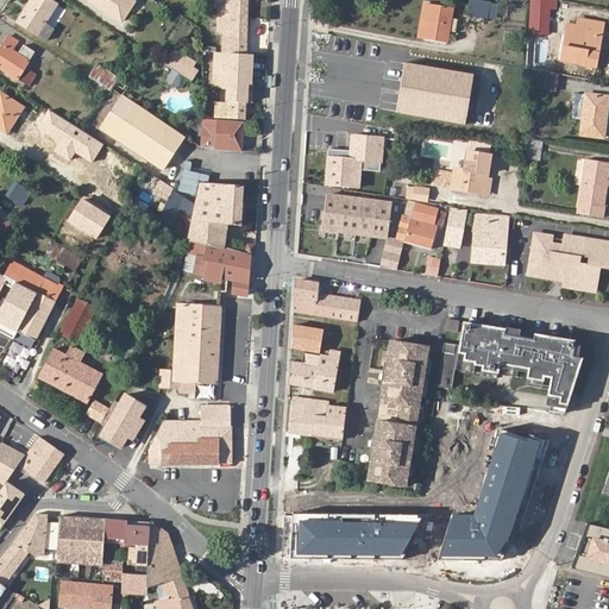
[(45,24),(57,5),(50,0),(31,0),(18,22),(48,41),(54,30),(45,24)]
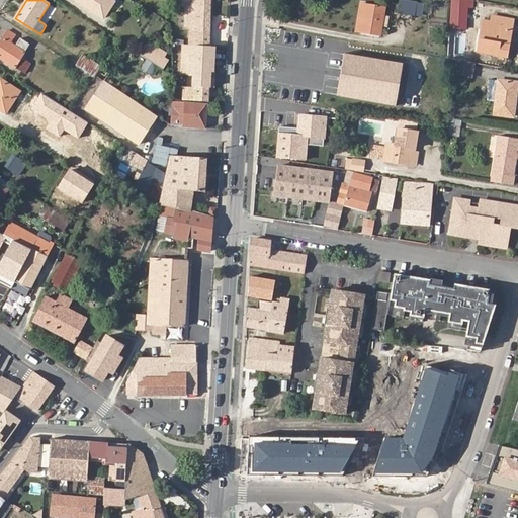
[(111,0),(73,0),(102,18),(113,1),(111,0)]
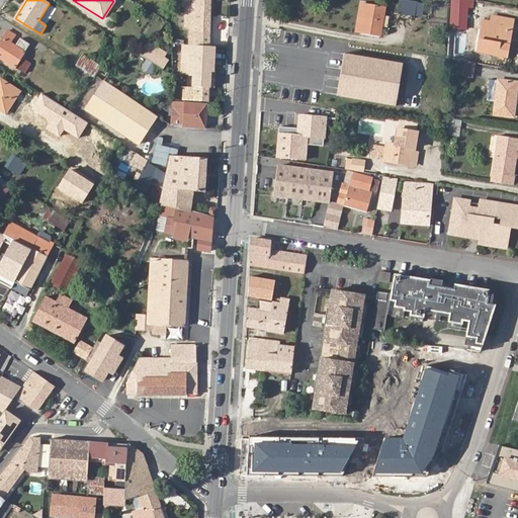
[(210,47),(210,15),(200,15),(199,0),(183,0),(183,5),(186,6),(191,6),(190,26),(189,39),(185,38),(184,45),(210,47)]
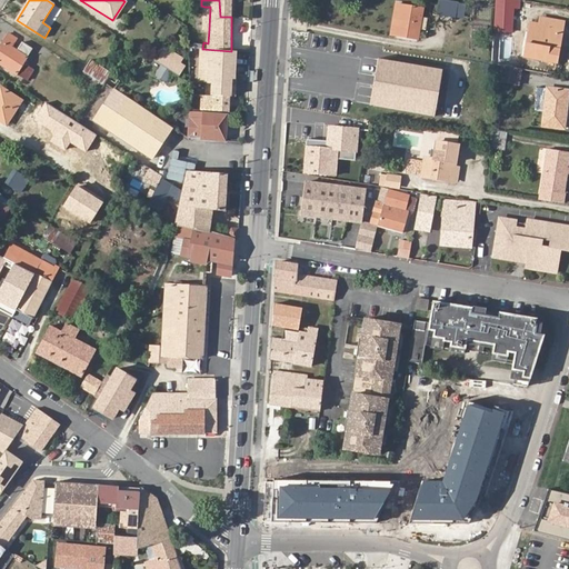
[(231,17),(231,0),(219,0),(220,17),(231,17)]
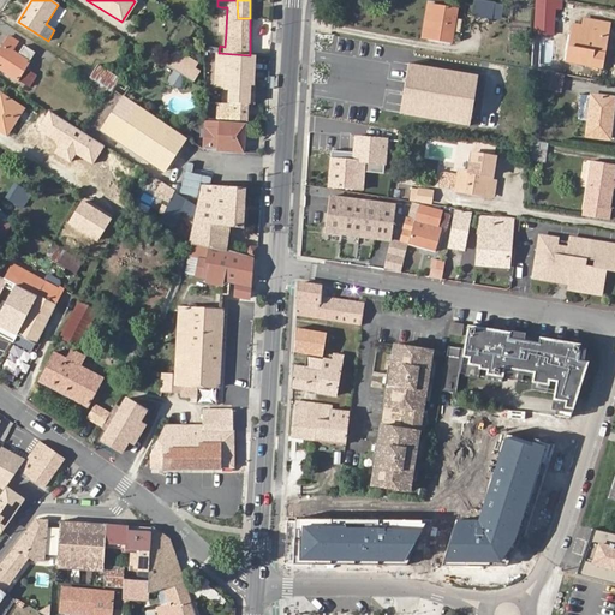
[(476,0),(475,13),(483,16),(485,1),(481,0),(476,0)]
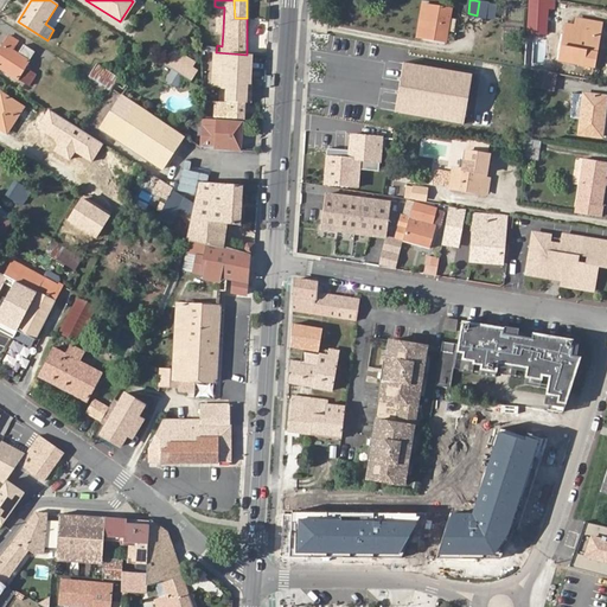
[(528,0),(529,4),(526,32),(545,33),(548,8),(554,8),(554,0),(528,0)]
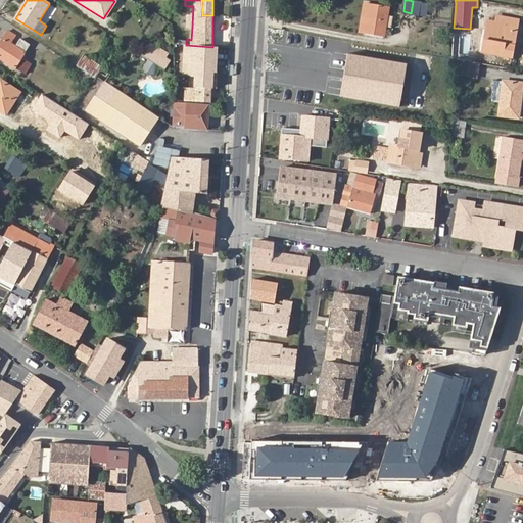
[(363,2),(359,32),(365,33),(370,3),(363,2)]
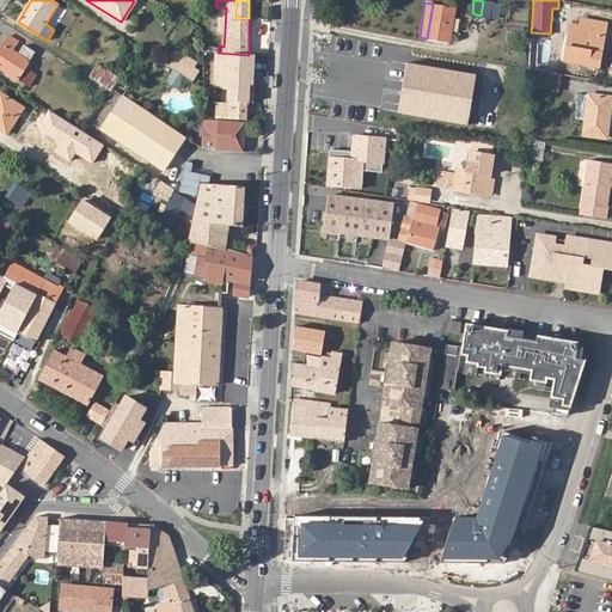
[(433,4),(427,38),(451,43),(451,40),(457,8),(433,4)]
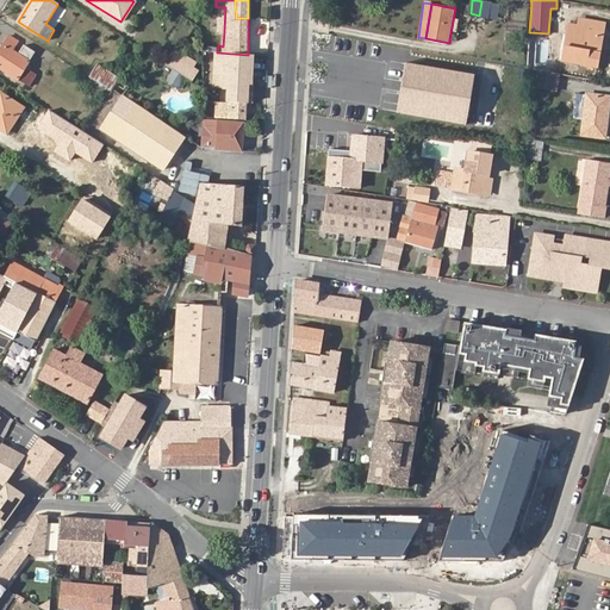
[(562,61),(596,68),(604,23),(589,19),(590,18),(580,16),(579,18),(578,18),(572,47),(565,45),(562,61)]
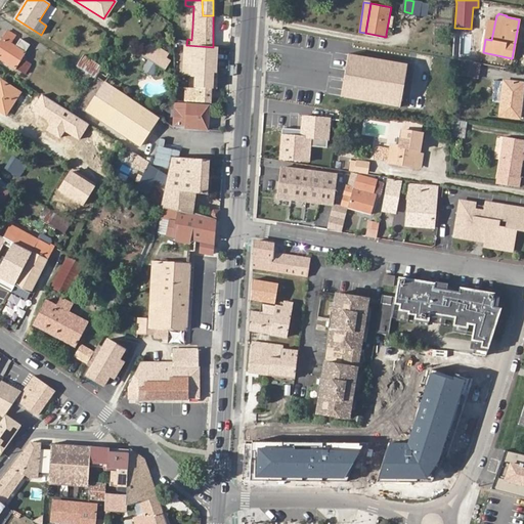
[(8,31),(0,43),(0,59),(25,75),(31,66),(22,58),(30,44),(20,39),(15,46),(11,43),(15,36),(8,31)]
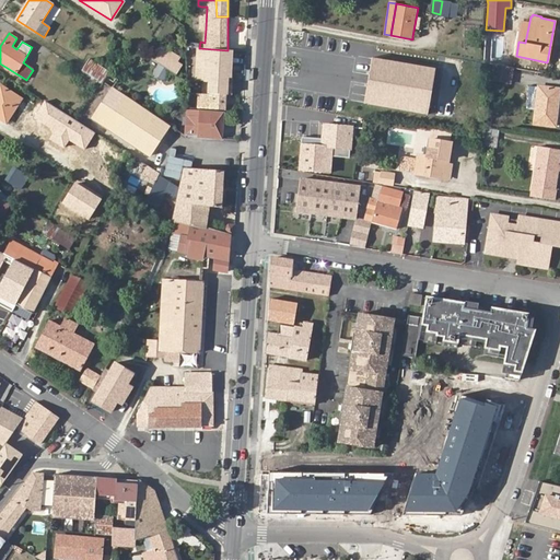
[(226,95),(229,50),(228,50),(199,48),(198,48),(197,72),(210,73),(209,81),(209,94),(198,94),(197,108),(225,111),(226,95)]
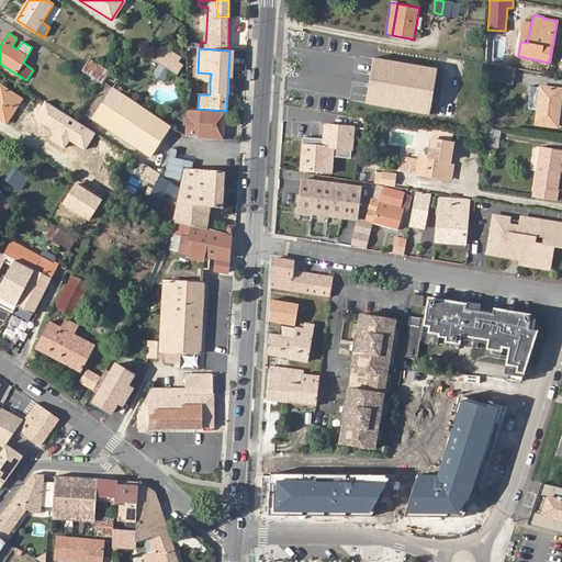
[(158,49),(153,59),(171,71),(178,63),(158,49)]
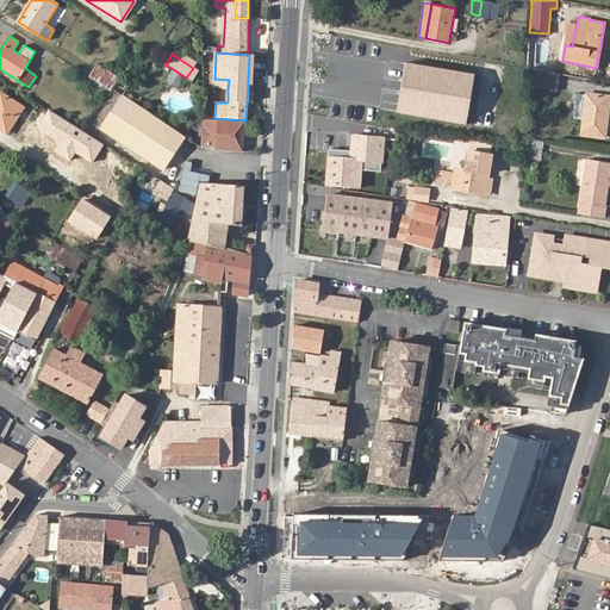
[(559,91),(560,73),(551,73),(552,60),(536,58),(534,88),(559,91)]
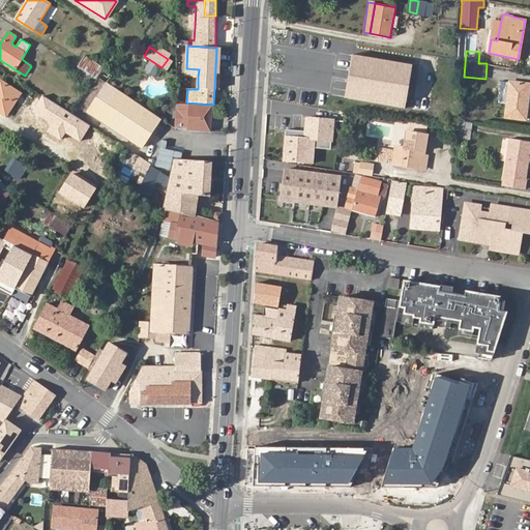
[(415,64),(355,53),(347,98),(407,109),(415,64)]
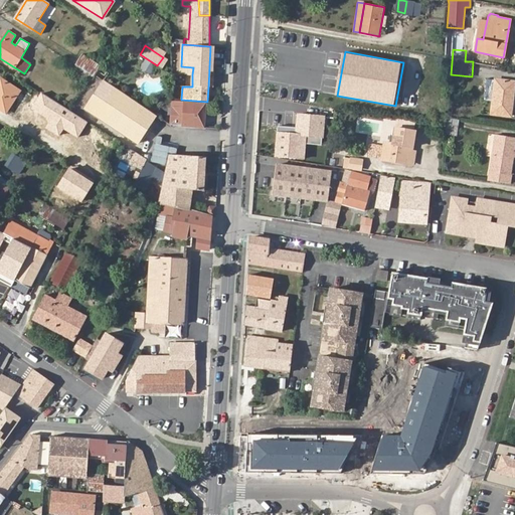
[(75,65),(94,76),(102,65),(82,54),(75,65)]
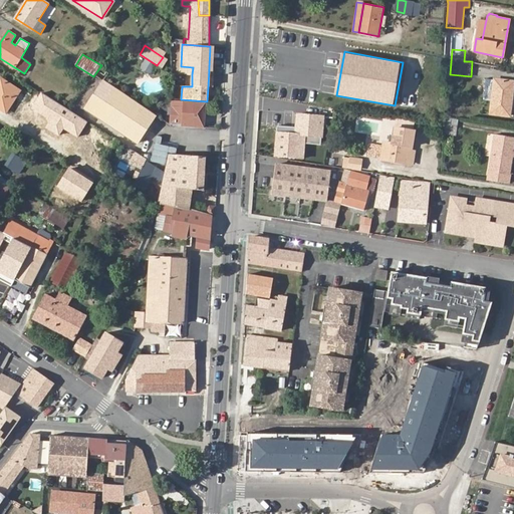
[(163,57),(157,65),(161,67),(166,59),(163,57)]
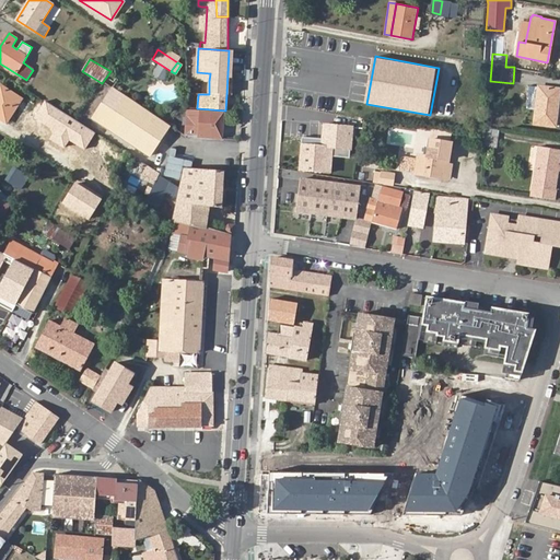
[(114,76),(109,83),(137,96),(140,89),(114,76)]
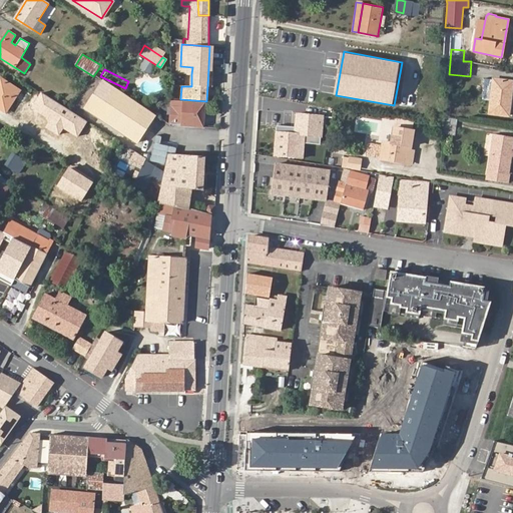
[(0,108),(5,112),(19,91),(0,78),(0,108)]
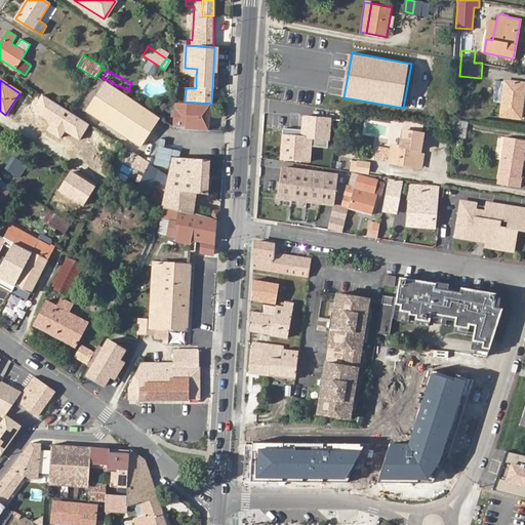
[(501,116),(521,118),(524,84),(506,81),(501,116)]
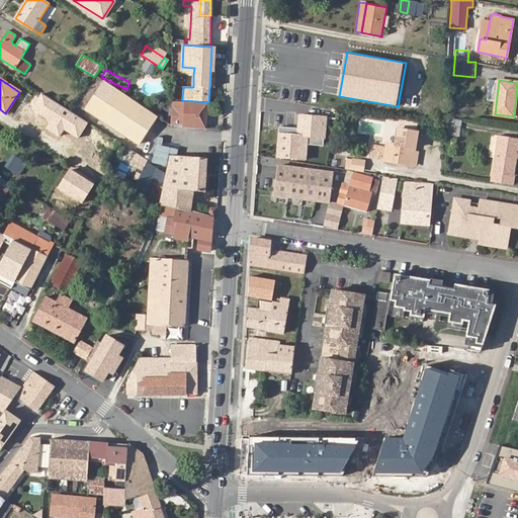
[(86,110),(138,146),(156,118),(104,83),(86,110)]
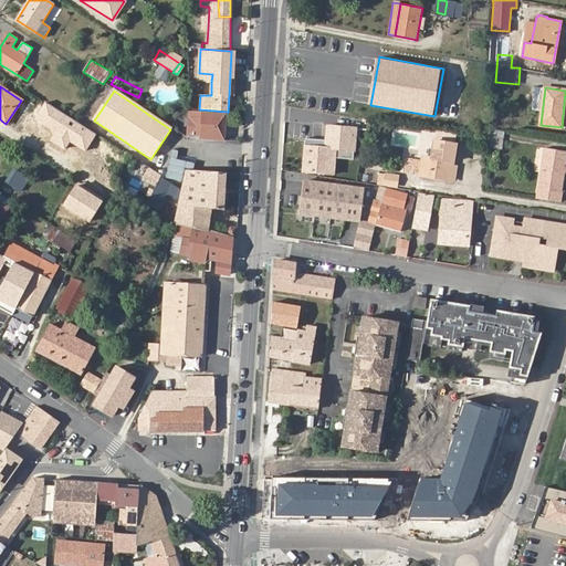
[(97,135),(45,101),(34,117),(86,152),(97,135)]
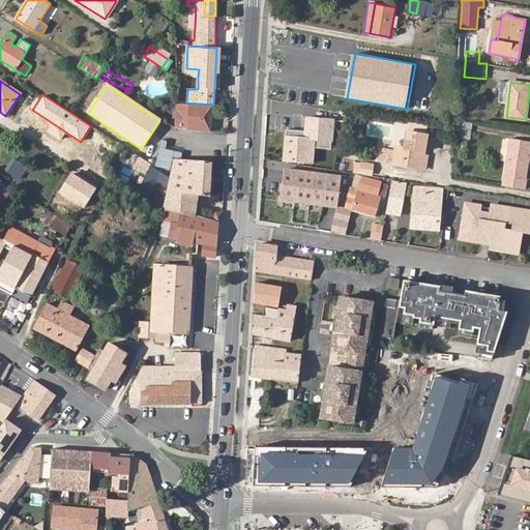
[(178,127),(210,130),(212,107),(190,105),(176,105),(176,110),(179,111),(179,114),(178,127)]
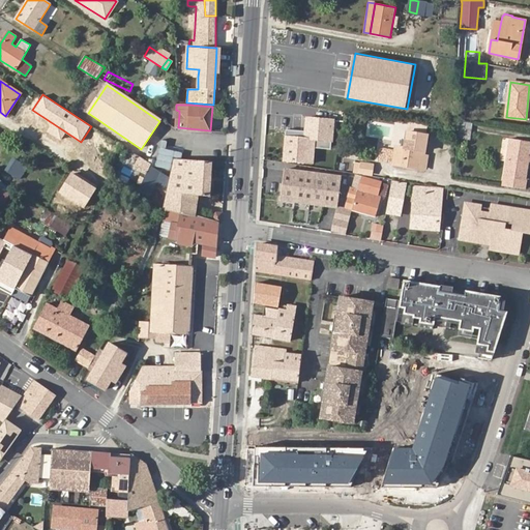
[(392,166),(421,170),(423,154),(427,136),(407,133),(404,149),(395,148),(392,166)]
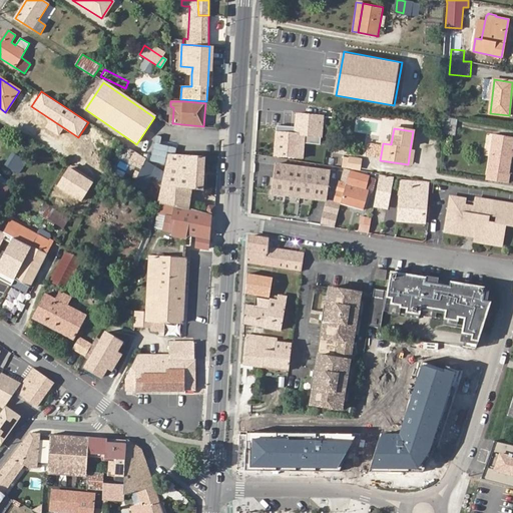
[(275,155),(303,157),(304,146),(309,147),(310,136),(305,136),(305,134),(279,132),(277,132),(275,155)]
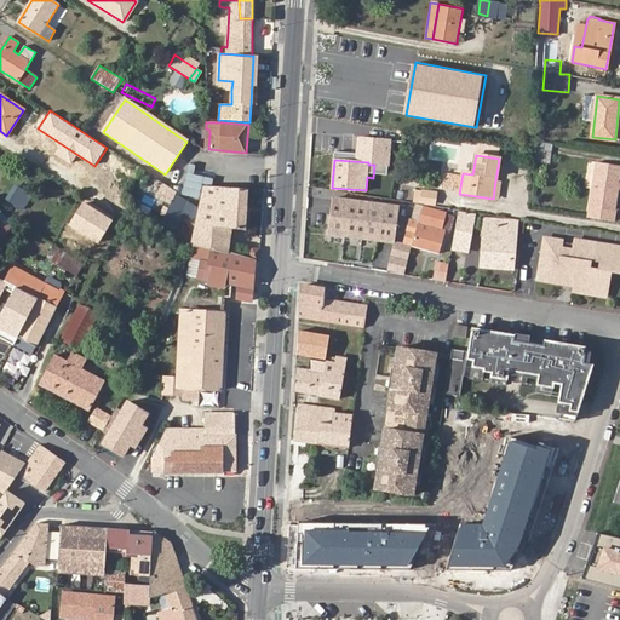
[(592,185),(596,161),(589,160),(585,184),(592,185)]
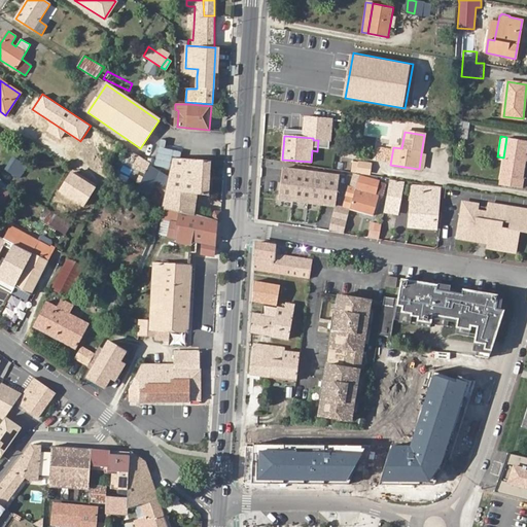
[(526,141),(508,139),(501,185),(523,188),(524,179),(523,178),(526,146),(526,141)]
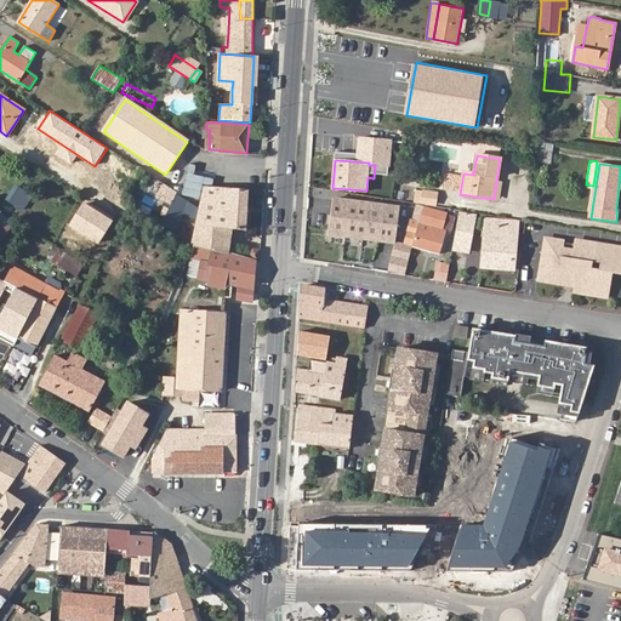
[(21,210),(30,195),(17,187),(9,201),(21,210)]
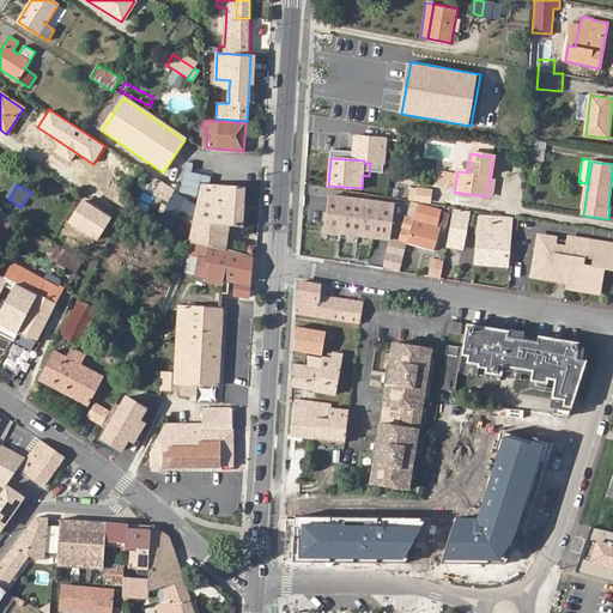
[(242,228),(246,188),(201,186),(198,206),(194,218),(193,224),(229,226),(242,228)]
